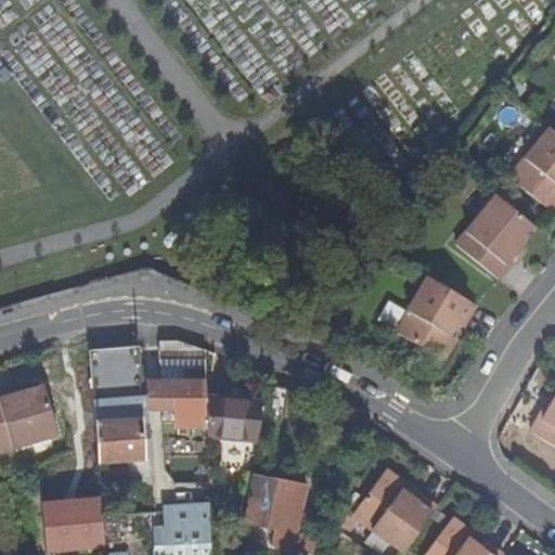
[(554,137),(549,132),(508,181),(551,215),(554,209),(554,137)]
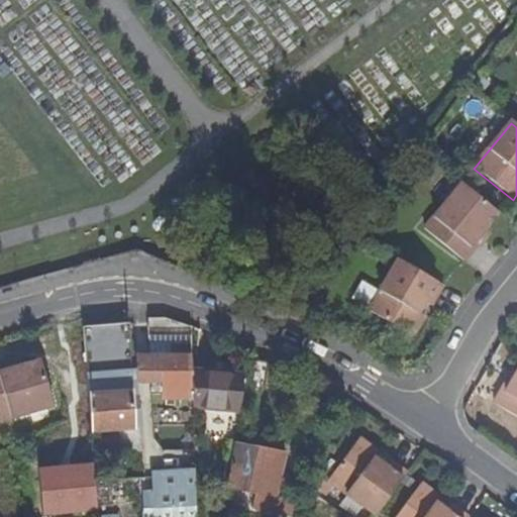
[(484,229),(497,214),(460,185),(424,230),(463,263),(481,240),(478,237),(484,229)]
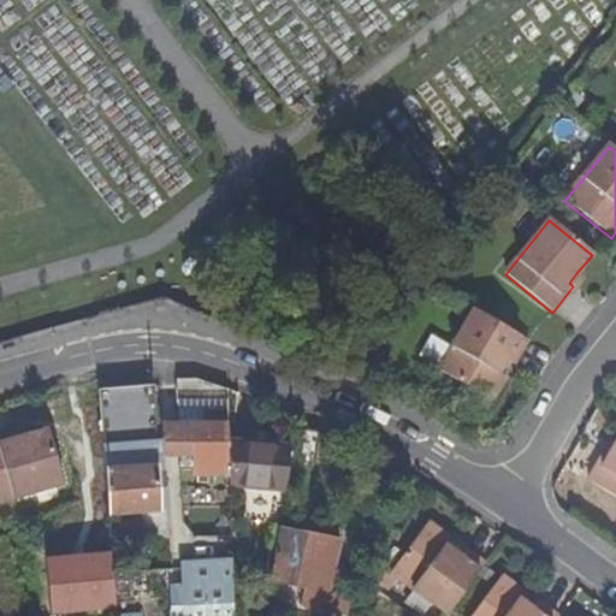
[(580,277),(576,273),(569,283),(573,286),(580,277)]
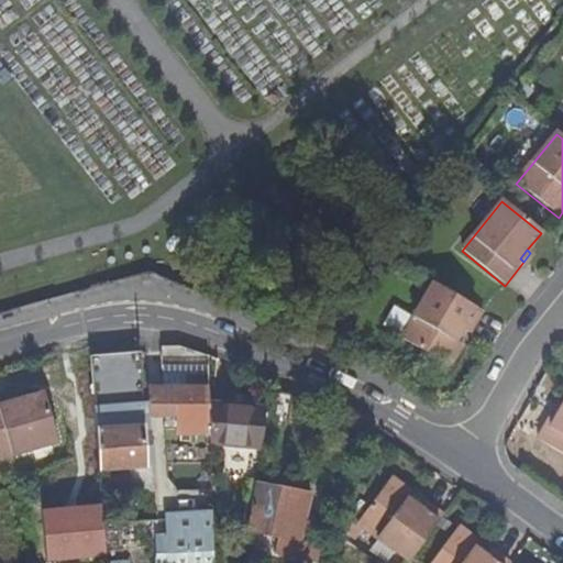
[(434,285),(403,341),(450,367),(462,345),(455,342),(462,330),(468,334),(482,312),(434,285)]
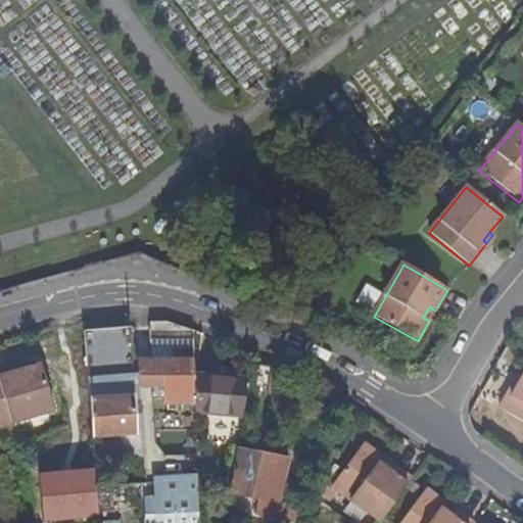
[(85,331),(87,363),(92,437),(136,433),(133,383),(131,328),(85,331)]
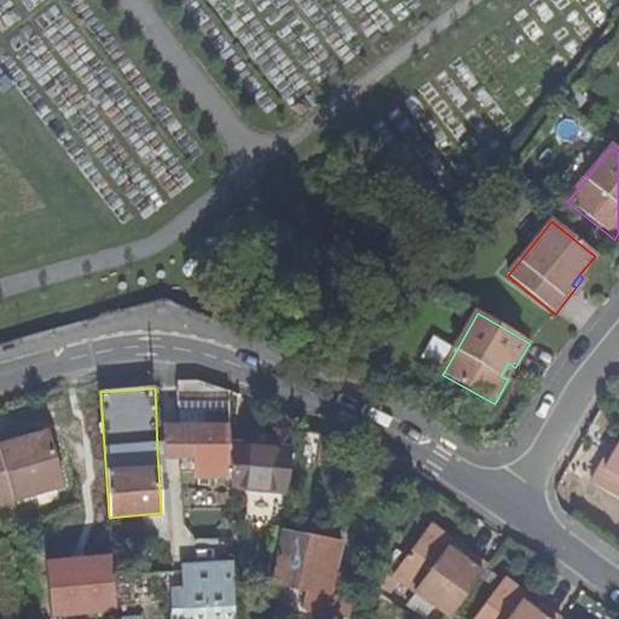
[(230,399),(229,395),(175,391),(178,427),(162,427),(165,460),(197,458),(197,466),(215,464),(215,474),(231,474),(231,444),(230,399)]
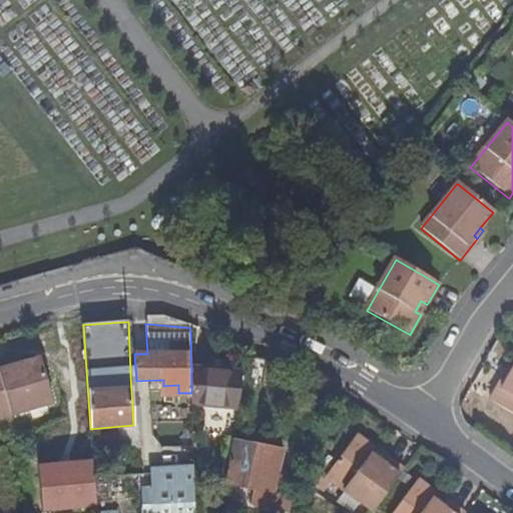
[(11,363),(0,366),(0,418),(54,403),(48,382),(41,359),(22,365),(12,367),(11,363)]
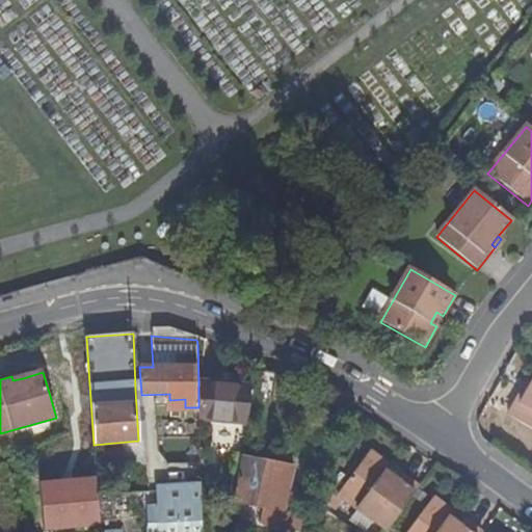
[(246,423),(251,383),(198,381),(198,407),(200,414),(200,422),(246,423)]
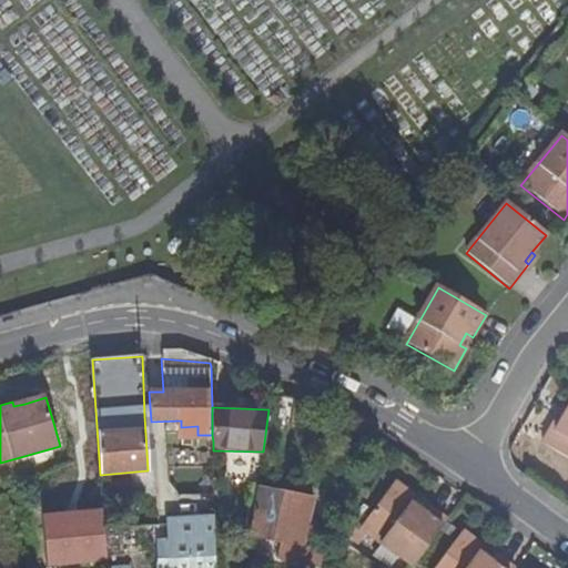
[(567,408),(561,419),(558,417),(543,444),(567,458),(567,408)]
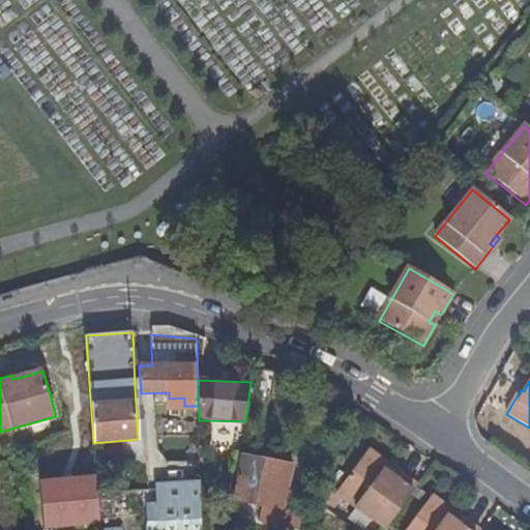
[(524,391),(529,383),(526,381),(521,389),(524,391)]
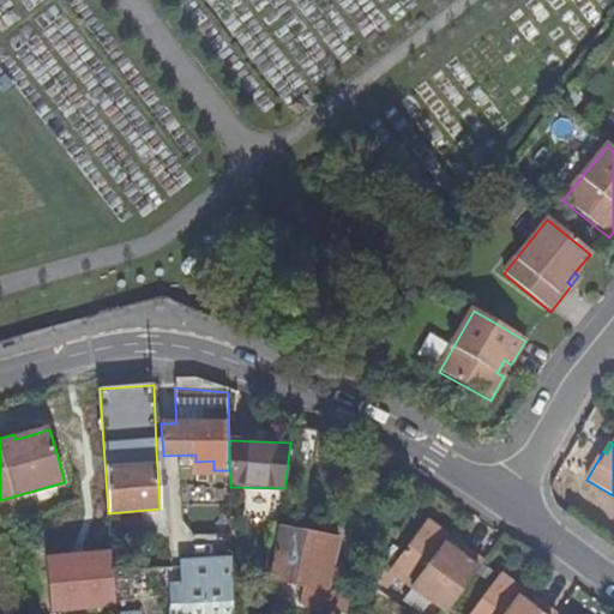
[(35,517),(19,518),(22,558),(54,557),(53,537),(36,539),(35,517)]
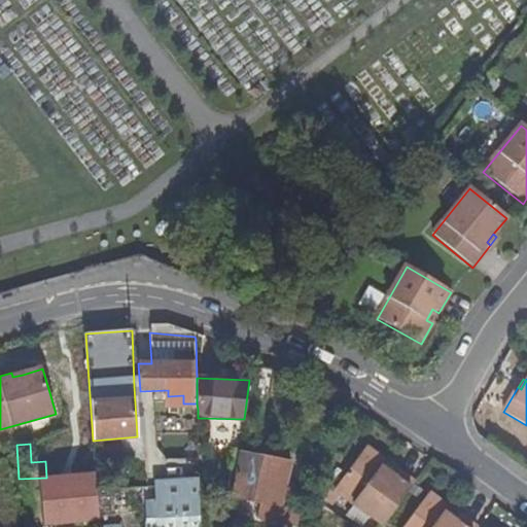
[(335,489),(383,524),(414,483),(394,468),(390,475),(380,467),(384,461),(365,447),(335,489)]
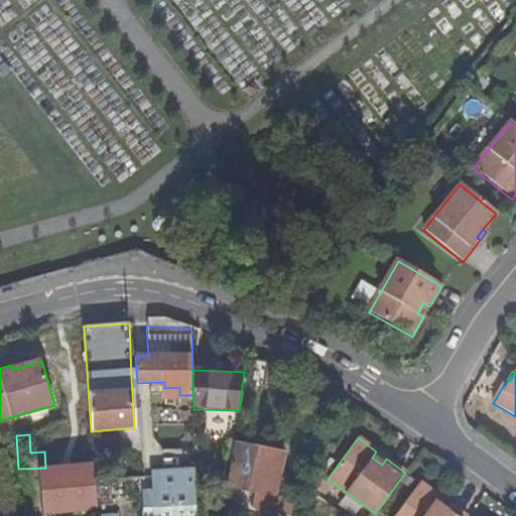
[(267,497),(278,453),(238,442),(233,465),(235,465),(231,488),(267,497)]
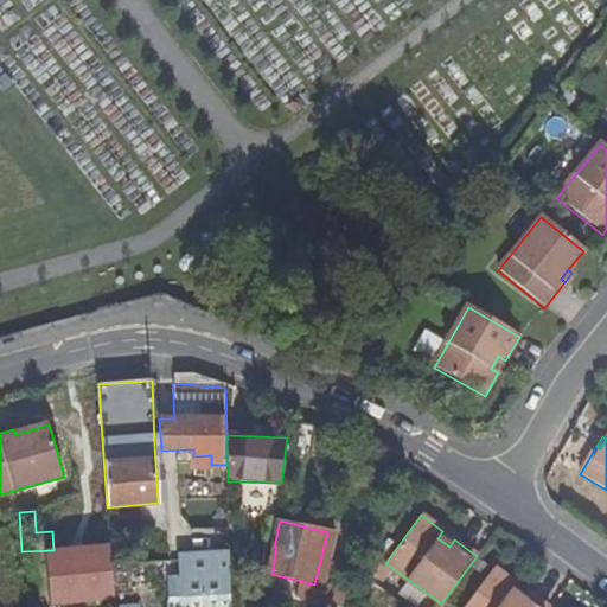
[(328,534),(327,532),(314,585),(323,586),(326,567),(321,566),(328,534)]
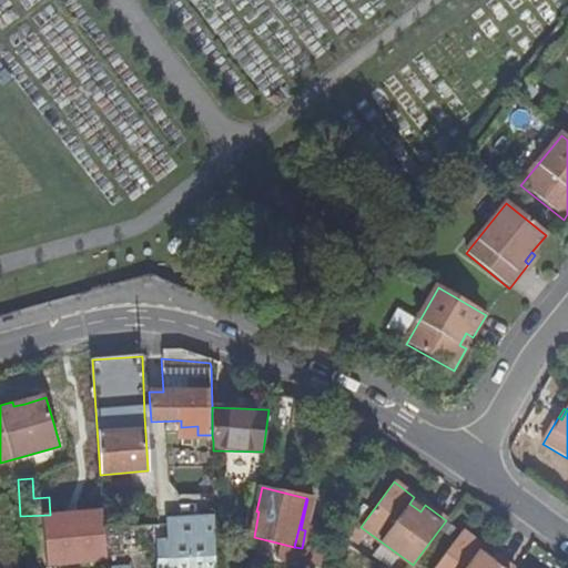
[(169,567),(215,567),(214,515),(173,518),(173,523),(166,524),(169,567)]
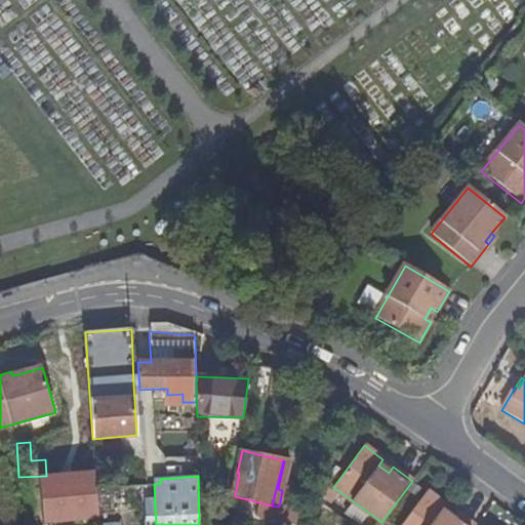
[(401,524),(472,524),(455,513),(451,519),(441,511),(446,506),(427,491),(401,524)]
